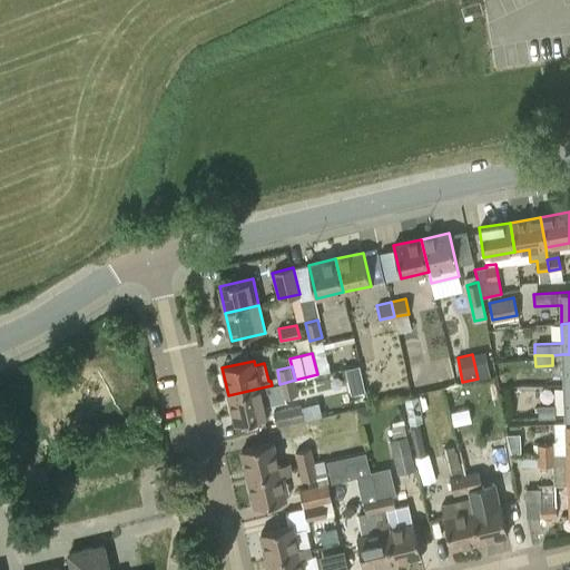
[(298,394),(295,380),(279,384),(283,397),(285,397),(298,394)]
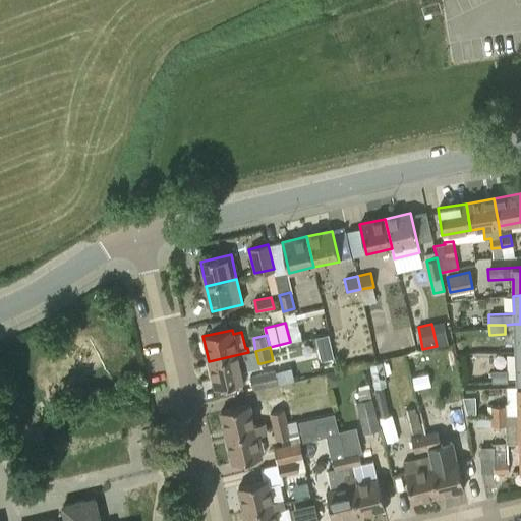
[(258,363),(255,351),(248,352),(209,361),(215,388),(244,381),(241,370),(262,366),(261,363),(258,363)]
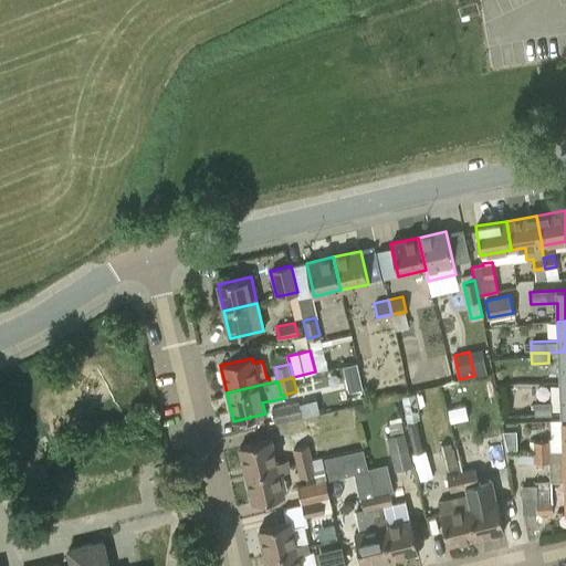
[(299,402),(272,408),(275,422),(301,417),(299,402)]
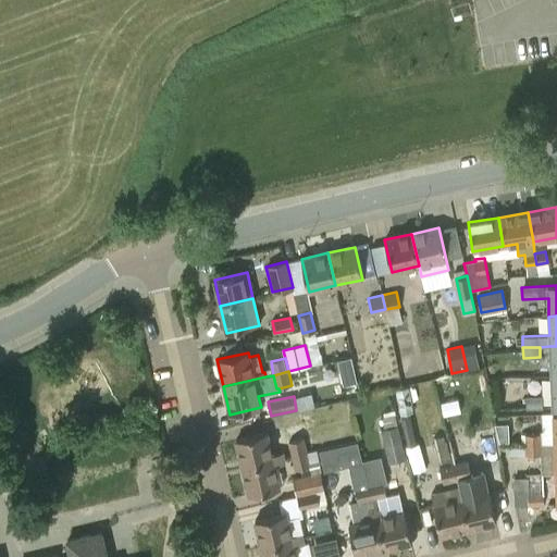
[(541,396),(527,396),(528,407),(542,406),(541,396)]
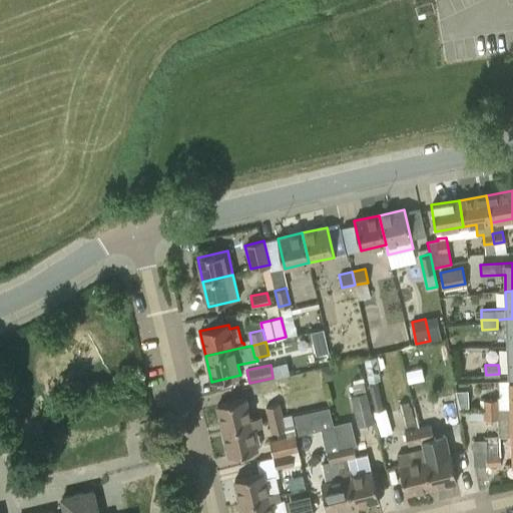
[(333,366),(322,369),(325,380),(332,379),(335,373),(333,366)]
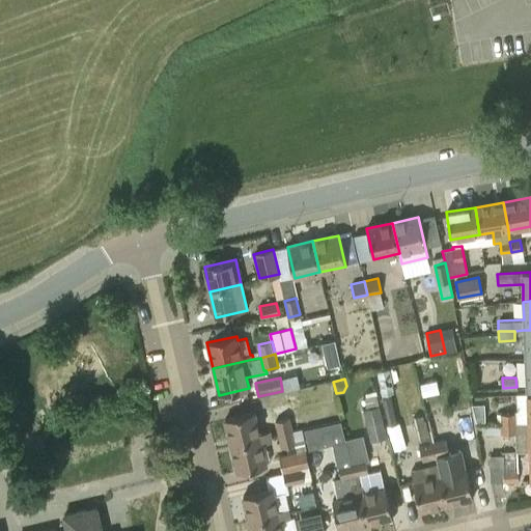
[(295,404),(333,402),(332,383),(294,385),(295,404)]
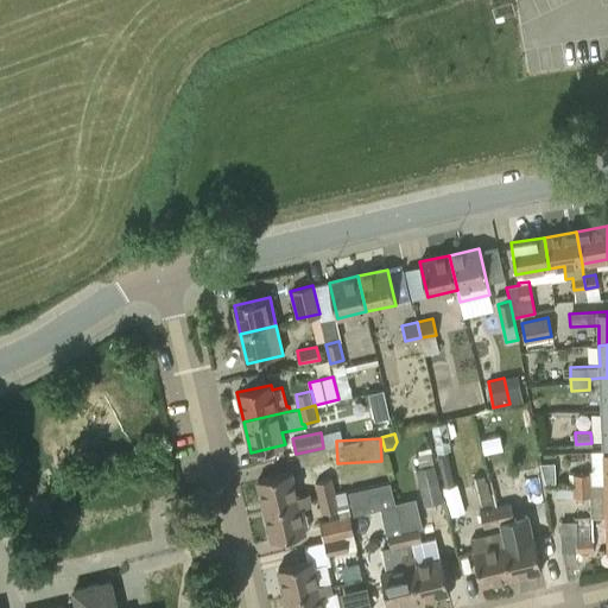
[(447,454),(438,456),(445,487),(454,485),(447,454)]
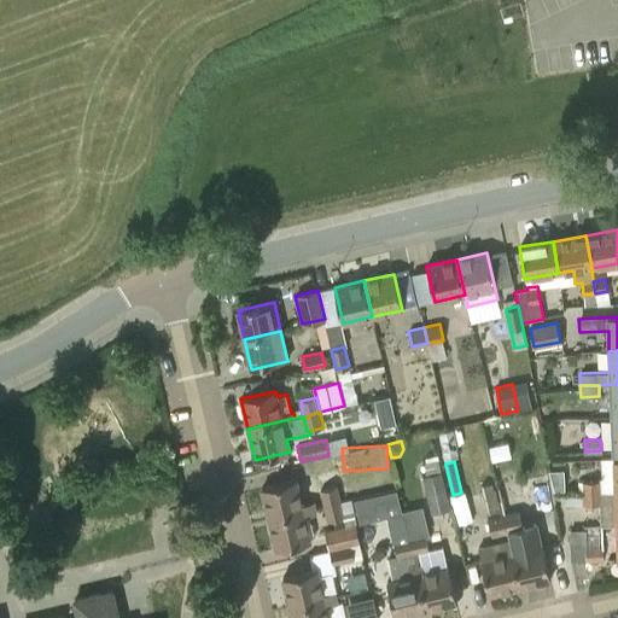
[(449,507),(439,471),(423,476),(432,511),(449,507)]
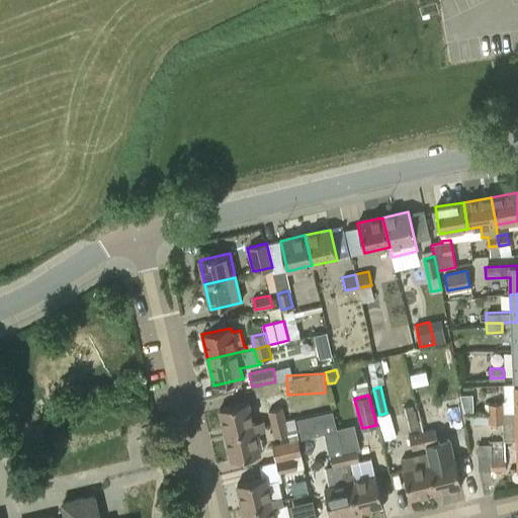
[(220,410),(226,435),(265,425),(264,421),(253,423),(248,403),(220,410)]
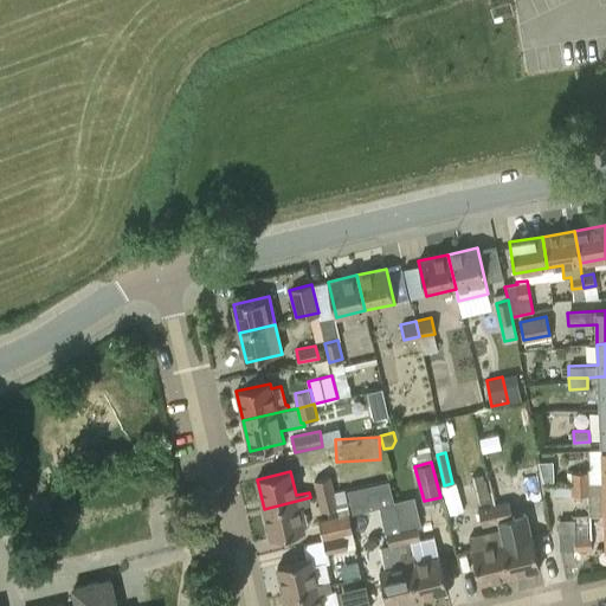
[(573,472),(574,484),(588,484),(587,472),(573,472)]
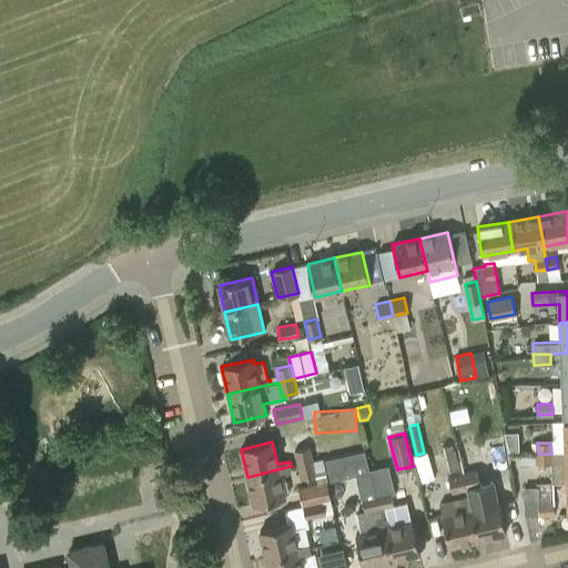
[(452,445),(444,446),(450,473),(458,470),(452,445)]
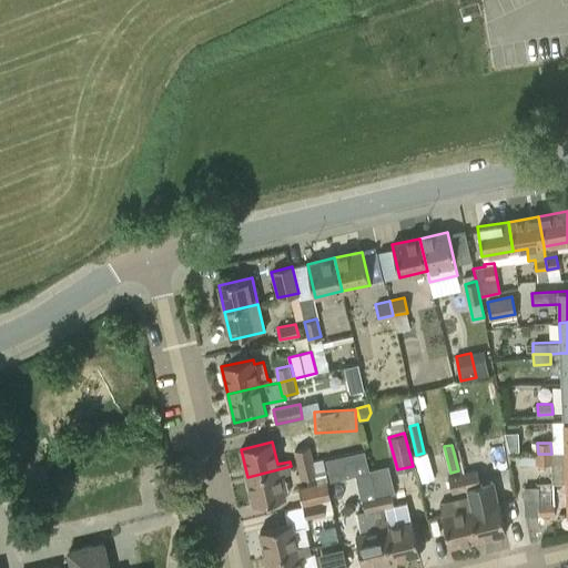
[(308,447),(294,450),(297,465),(312,460),(308,447)]
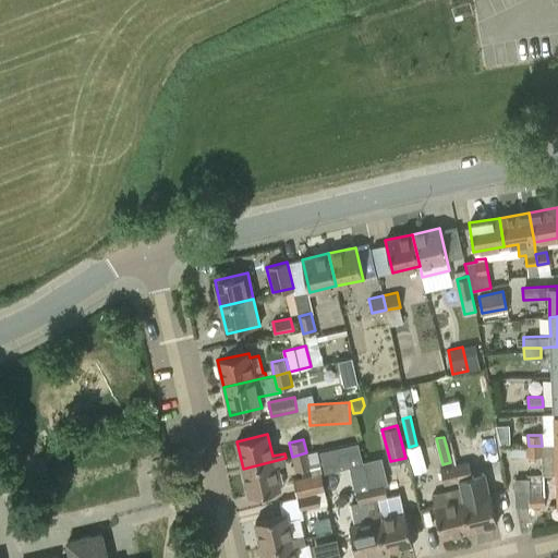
[(557,445),(555,445),(542,446),(542,457),(543,475),(556,474),(557,474),(557,445)]
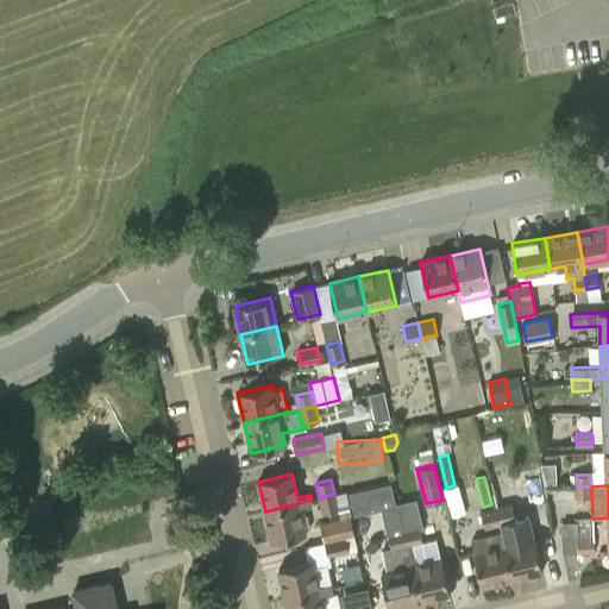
[(591,498),(591,487),(577,487),(577,498),(591,498)]
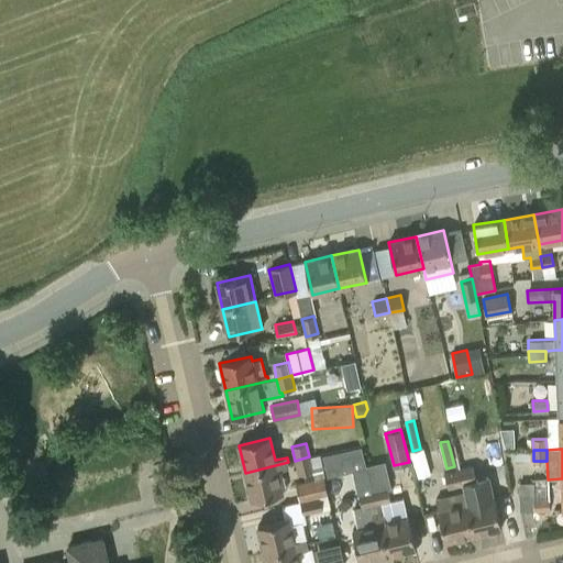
[(328,476),(340,473),(335,453),(322,455),(328,476)]
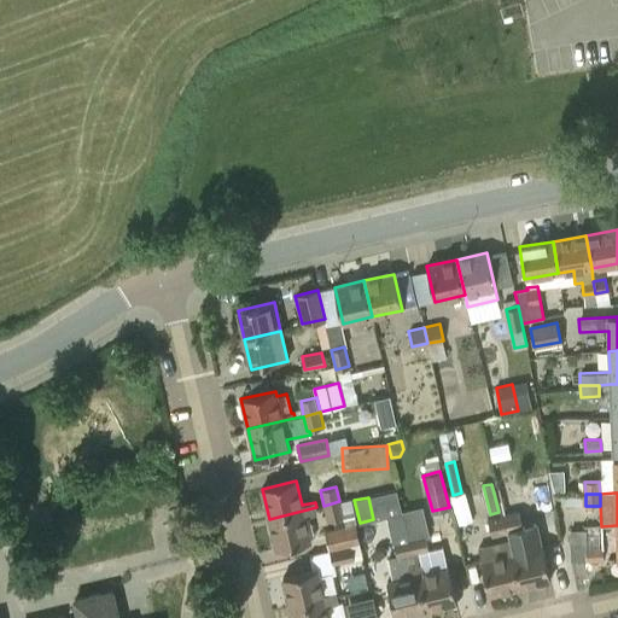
[(343,517),(339,501),(324,506),(326,520),(343,517)]
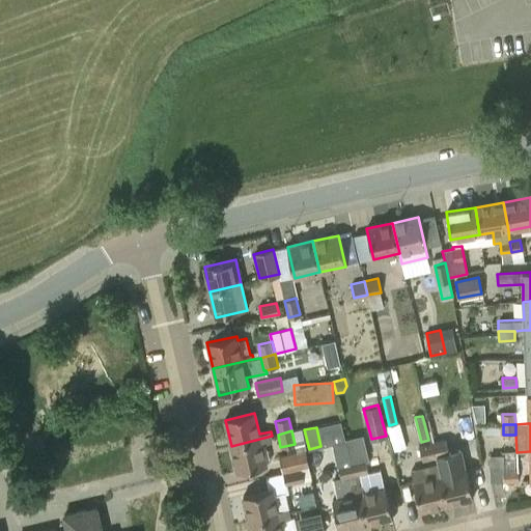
[(363,432),(345,436),(351,458),(367,455),(363,432)]
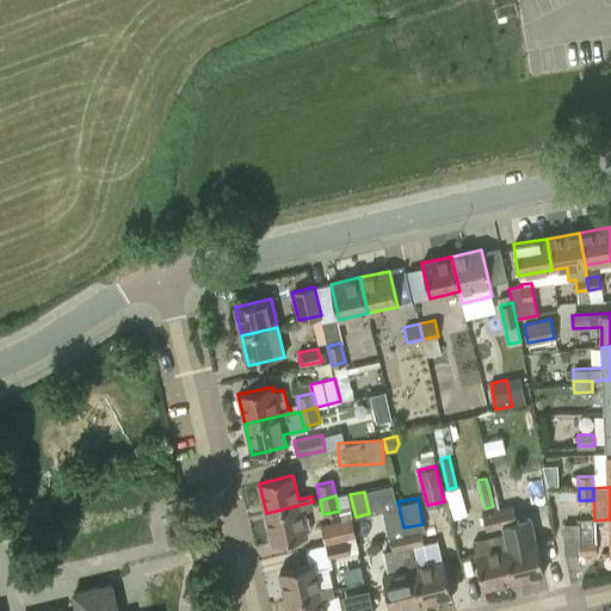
[(313,501),(266,513),(273,543),(307,535),(301,510),(314,507),(313,501)]
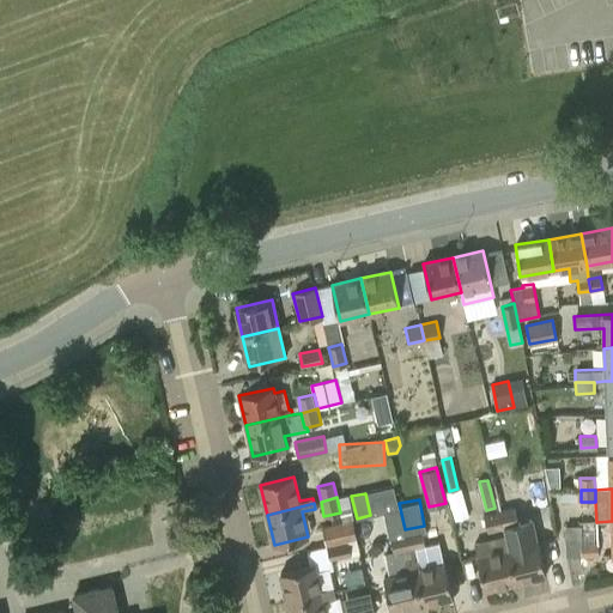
[(519,523),(515,508),(499,511),(503,528),(519,523)]
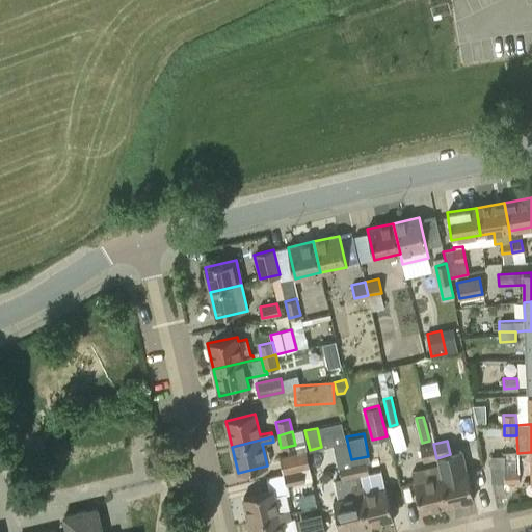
[(436,458),(433,444),(420,447),(423,461),(436,458)]
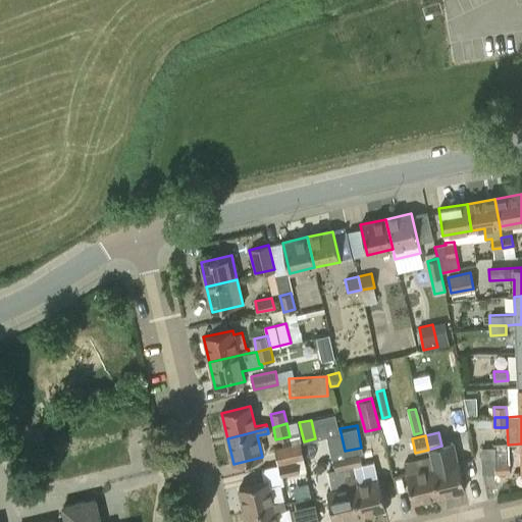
[(277,465),(277,466),(278,466),(298,462),(304,460),(300,441),(284,446),(274,448),(273,448),(277,465)]
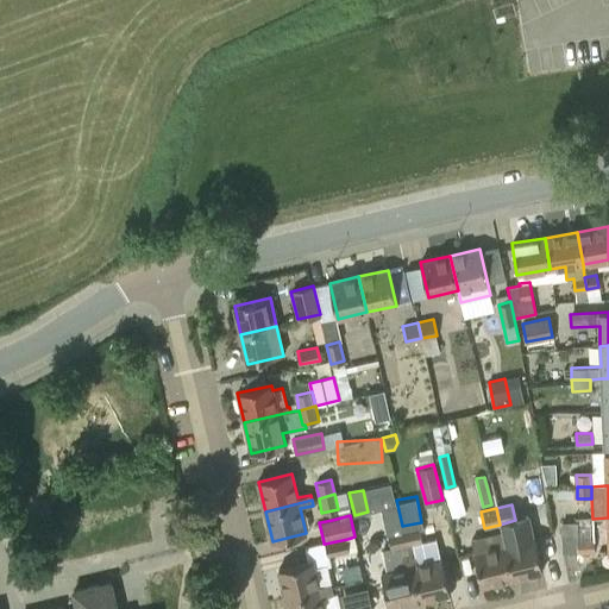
[(500,525),(502,533),(513,579),(542,572),(534,539),(533,539),(528,518),(515,520),(500,525)]
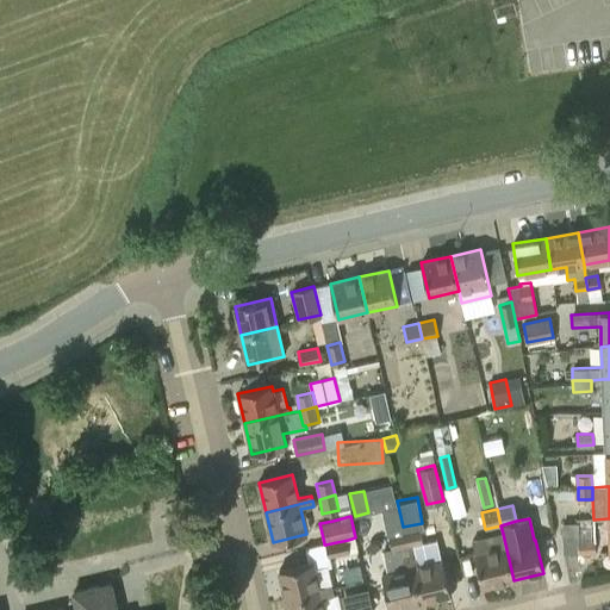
[(595,553),(593,541),(580,541),(579,522),(562,522),(564,554),(595,553)]
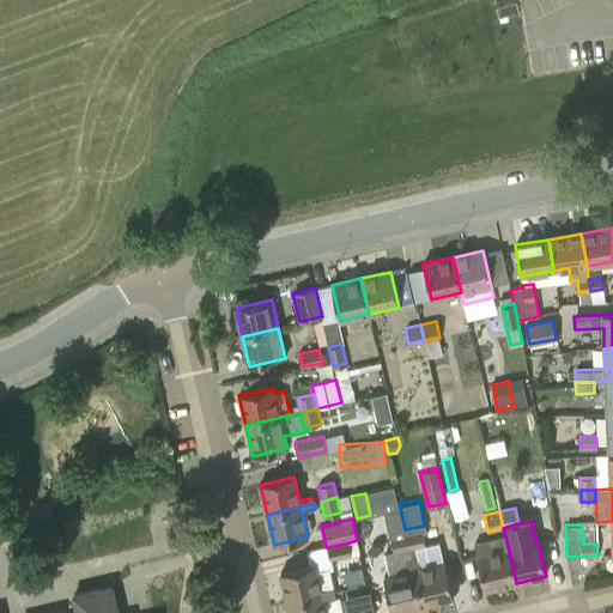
[(420,529),(406,533),(422,605),(451,598),(444,564),(443,564),(438,542),(424,546),(420,529)]
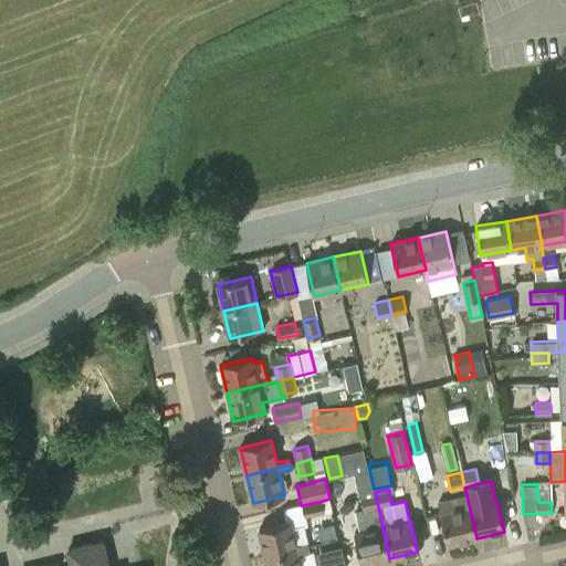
[(355,533),(362,564),(389,558),(375,492),(360,494),(364,510),(356,511),(360,532),(355,533)]
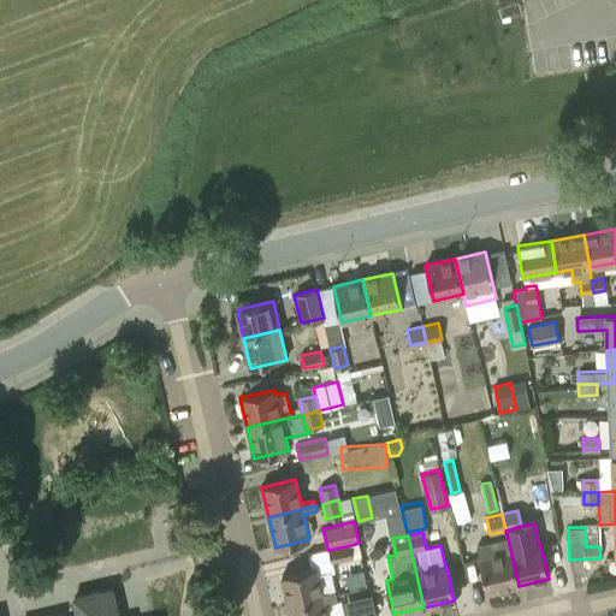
[(487,593),(519,586),(508,539),(477,546),(487,593)]
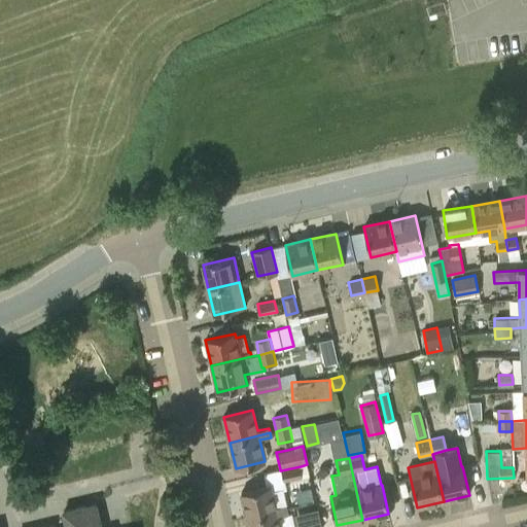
[(267,487),(241,493),(247,519),(287,510),(283,490),(287,489),(286,481),(303,477),(301,466),(281,470),(280,470),(280,469),(264,472),(267,487)]
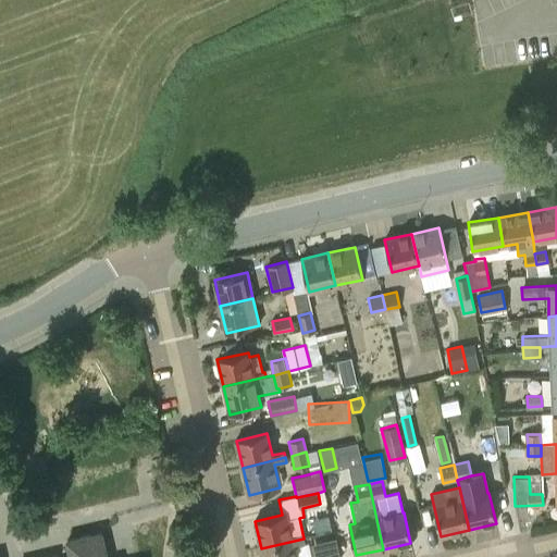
[(327,516),(313,519),(316,532),(330,529),(327,516)]
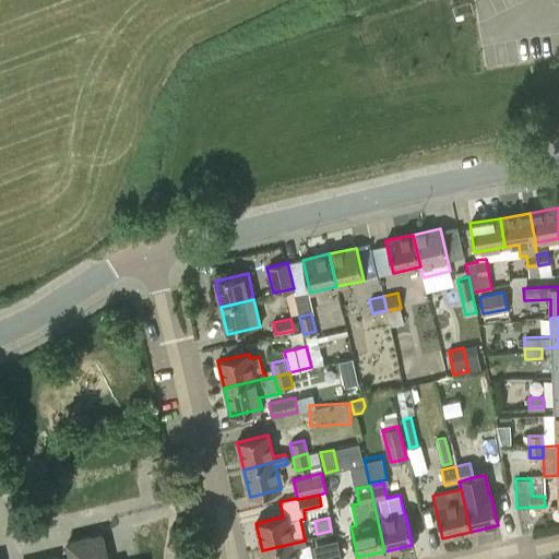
[(143,558),(144,558),(138,558),(108,558),(102,530),(62,537),(66,552),(36,558),(143,558)]
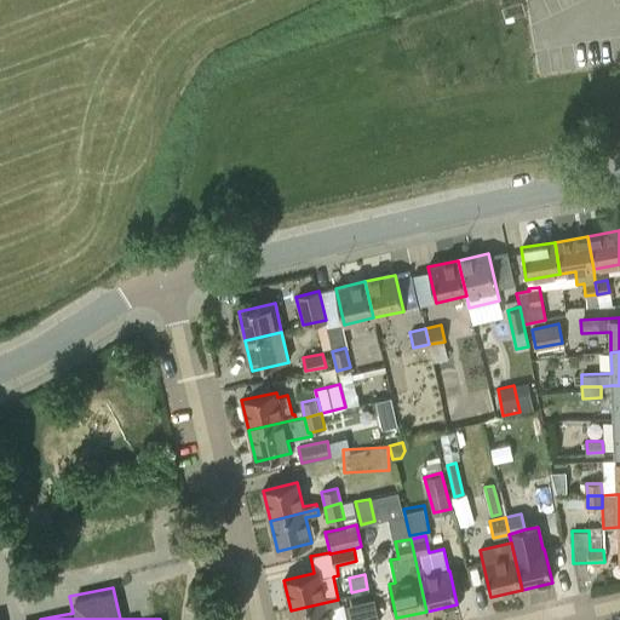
[(362,615),(377,612),(374,598),(360,602),(362,615)]
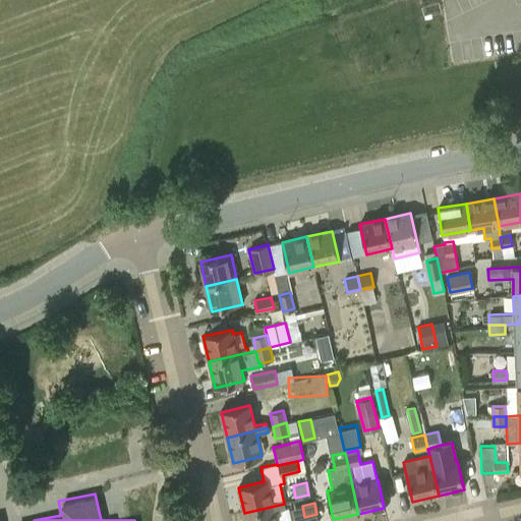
[(284,504),(244,513),(245,520),(276,520),(274,511),(286,509),(284,504)]
